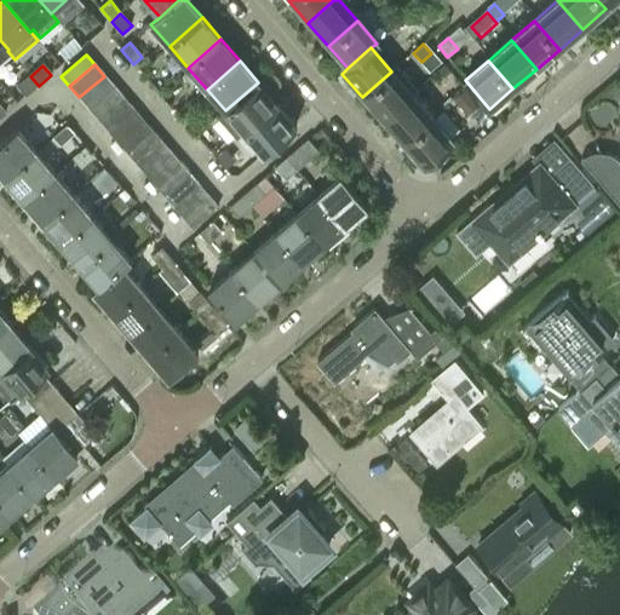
[(383,121),(412,96),(391,72),(362,97),(383,121)]
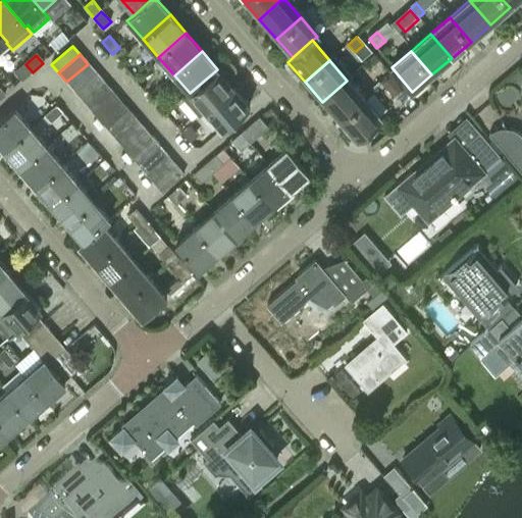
[(21,82),(33,72),(25,64),(14,74),(21,82)]
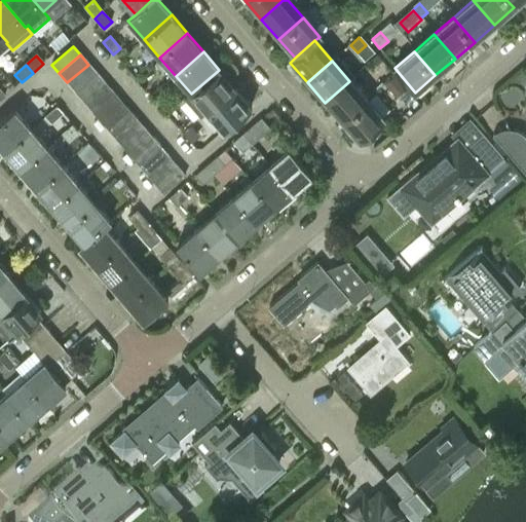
[(75,91),(97,74),(88,65),(67,82),(75,91)]
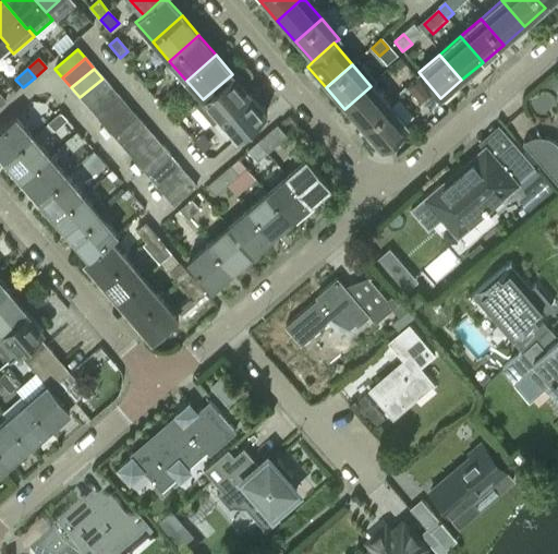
[(219,119),(249,93),(232,74),(203,99),(219,119)]
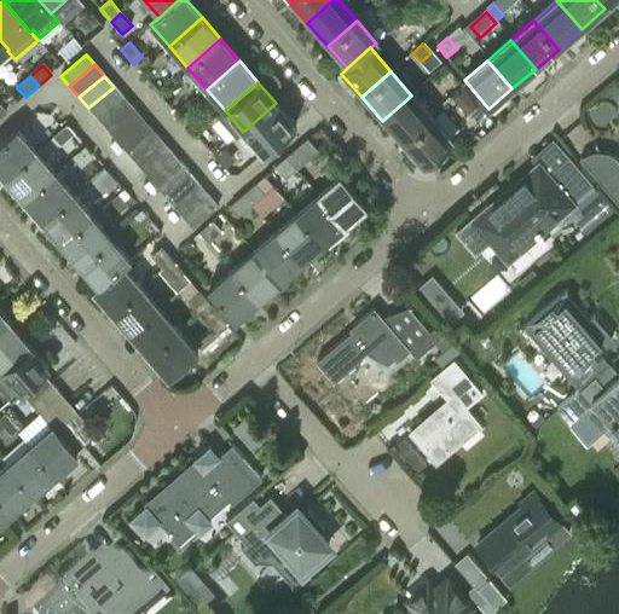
[(97,119),(122,98),(114,87),(88,108),(97,119)]
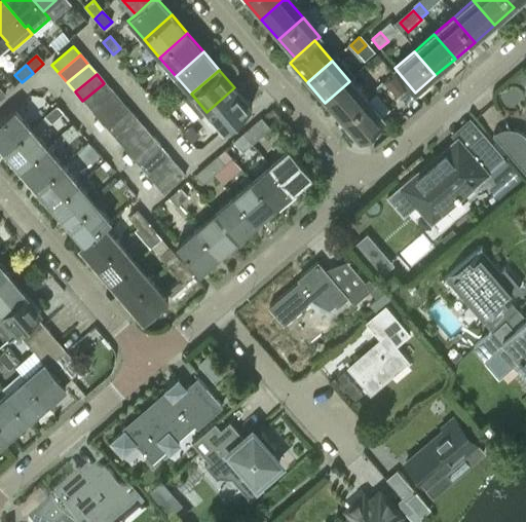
[(405,90),(395,78),(385,85),(397,98),(405,90)]
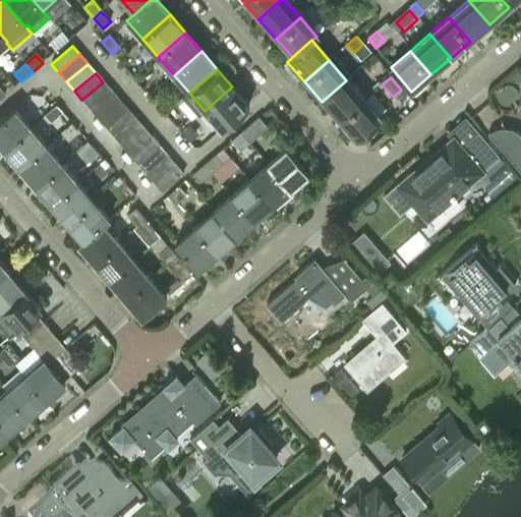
[(339,121),(363,100),(346,80),(322,102),(339,121)]
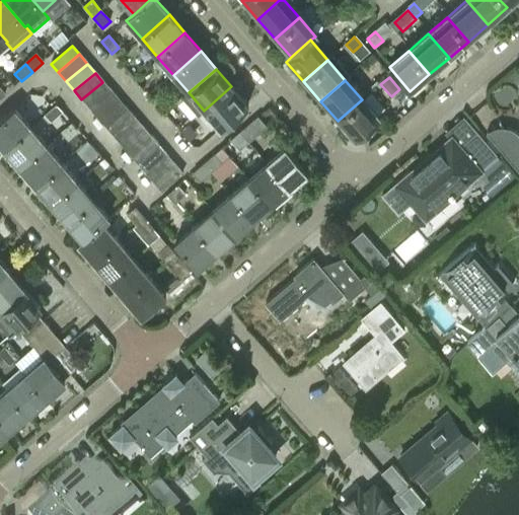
[(89,108),(110,90),(102,82),(81,99),(89,108)]
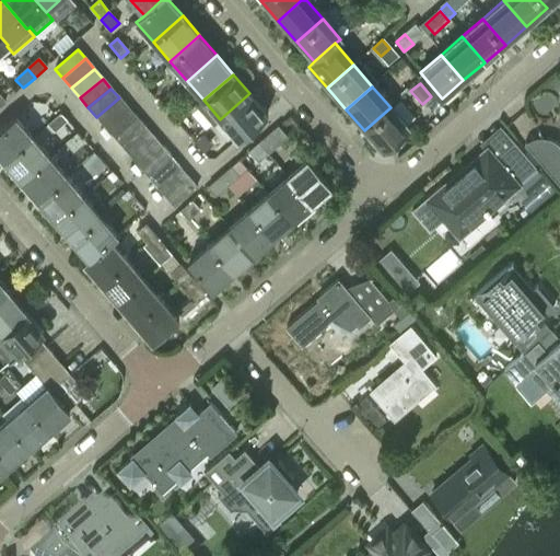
[(237,139),(267,113),(249,93),(220,119),(237,139)]
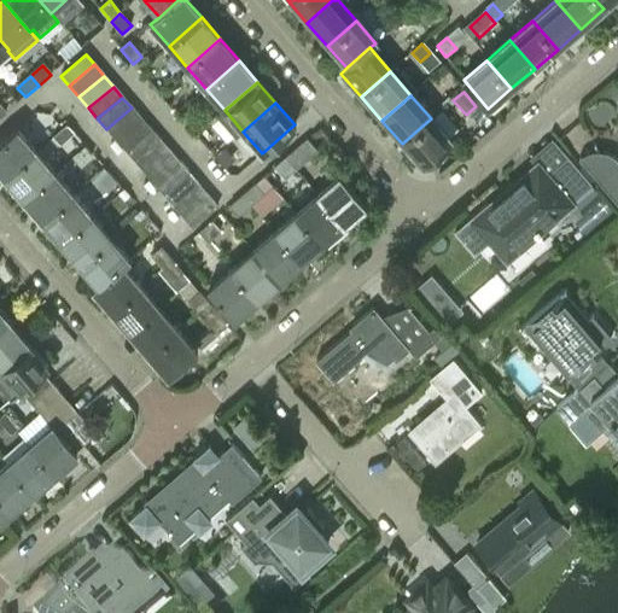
[(116,140),(141,120),(132,107),(106,129),(116,140)]
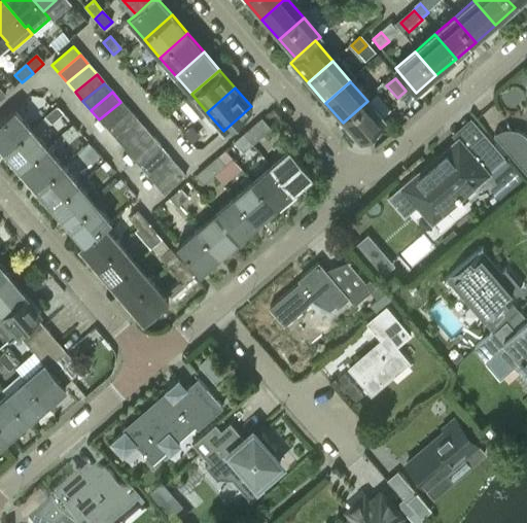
[(359,142),(384,120),(367,101),(343,123),(359,142)]
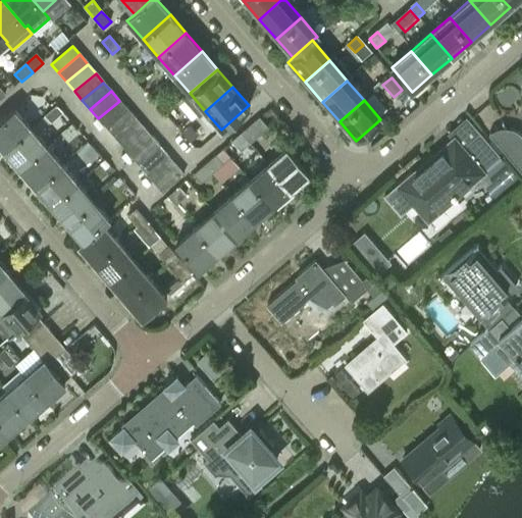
[(106,128),(127,110),(119,101),(98,118),(106,128)]
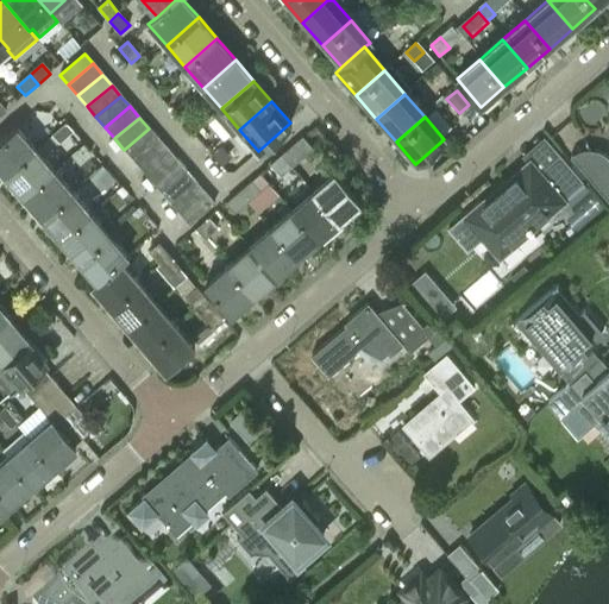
[(51,138),(60,146),(71,136),(64,127),(51,138)]
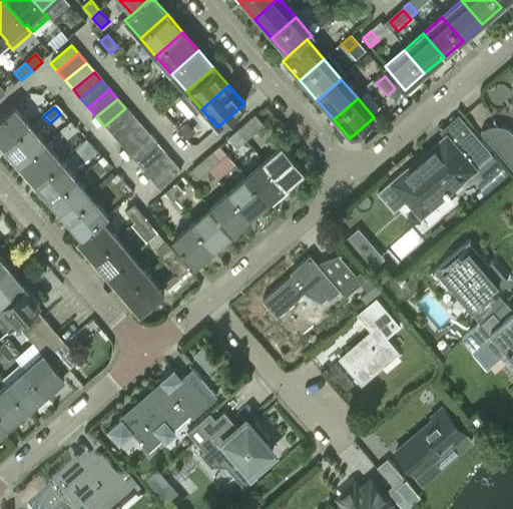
[(112,134),(133,117),(125,108),(104,126),(112,134)]
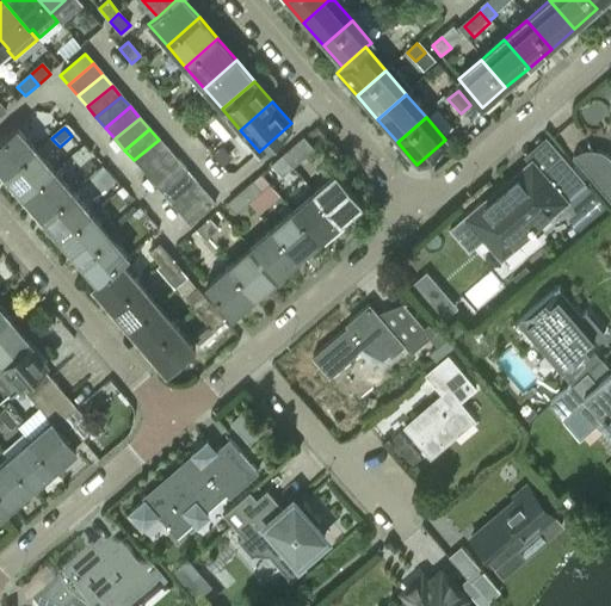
[(0,172),(4,177),(35,150),(16,130),(0,143),(0,172)]
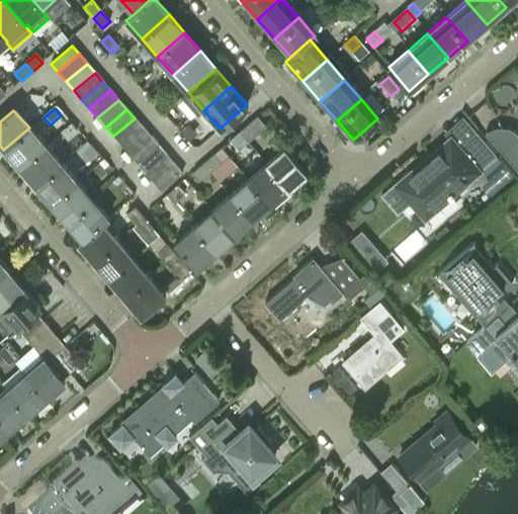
[(264,127),(257,119),(255,117),(238,133),(246,143),(264,127)]
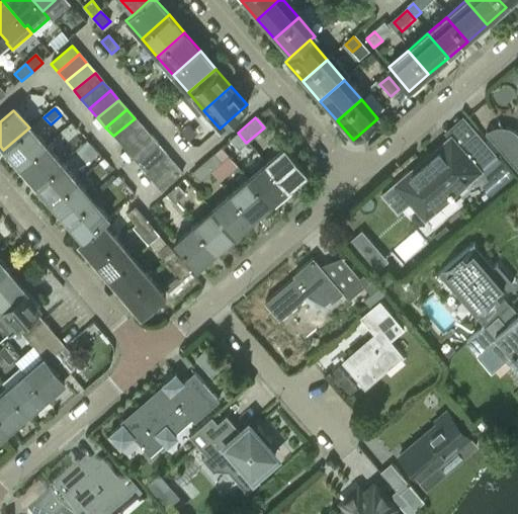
[(120,145),(142,127),(135,118),(113,136),(120,145)]
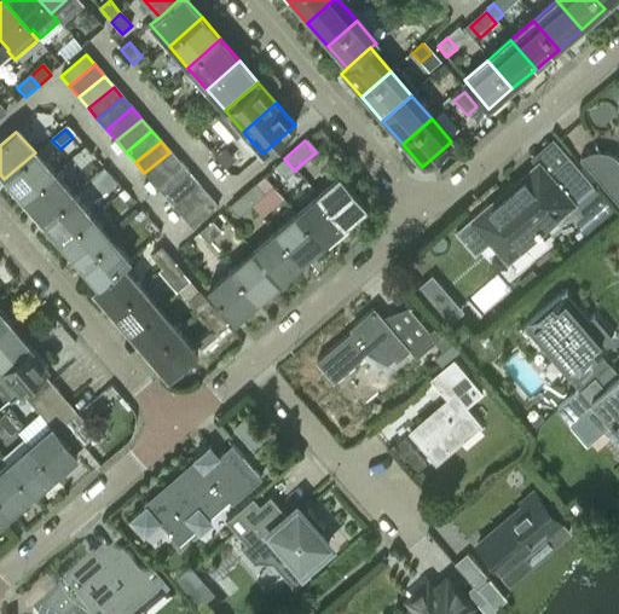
[(595,148),(596,154),(599,158),(586,168),(580,161),(579,161),(618,207),(618,175),(611,172),(607,168),(600,157),(597,152),(595,148)]
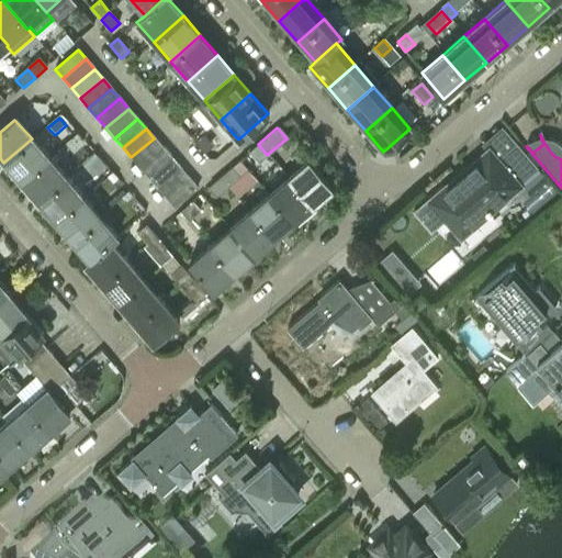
[(21,182),(48,158),(32,138),(3,163),(21,182)]
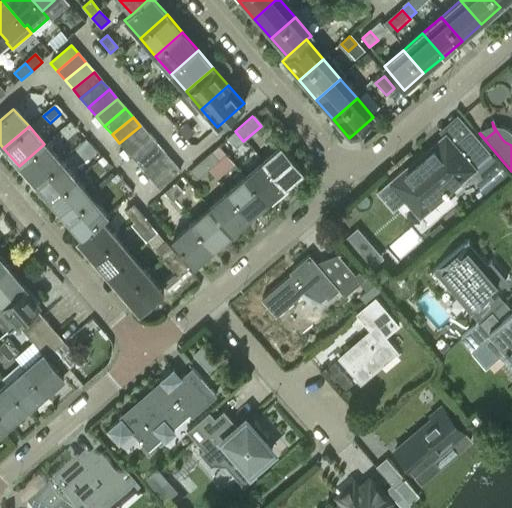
[(127,153),(148,135),(140,126),(119,143),(127,153)]
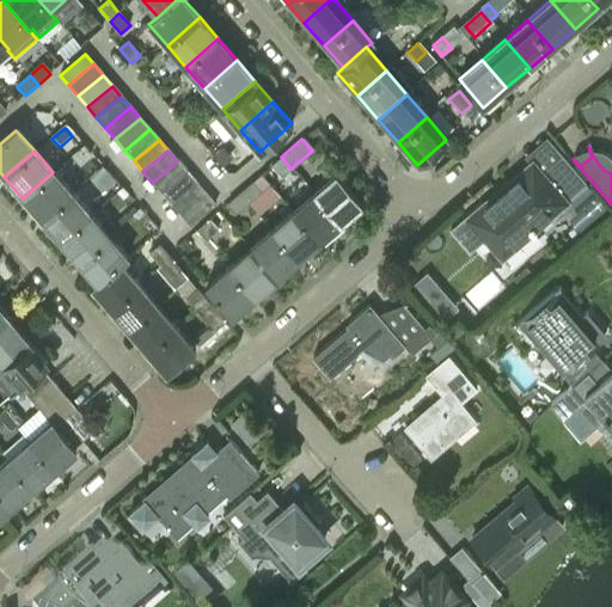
[(282,177),(291,169),(281,157),(271,165),(282,177)]
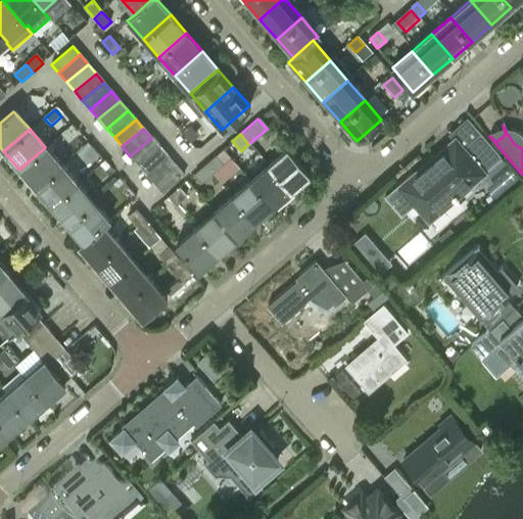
[(501,159),(480,136),(462,152),(454,144),(416,177),(415,175),(386,199),(398,214),(412,202),(433,226),(463,199),(459,194),(501,159)]
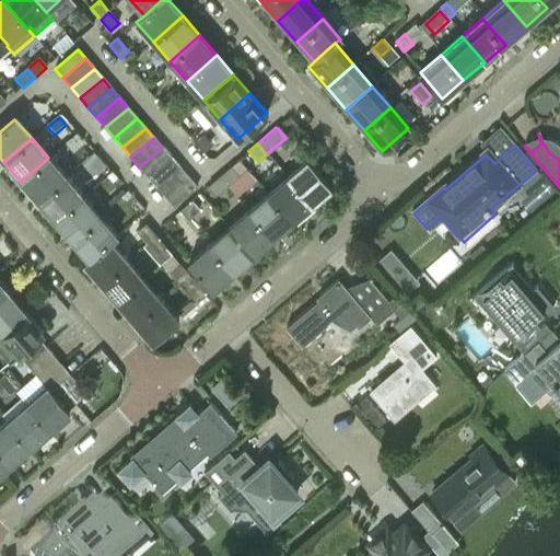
[(148,177),(171,158),(162,148),(139,168),(148,177)]
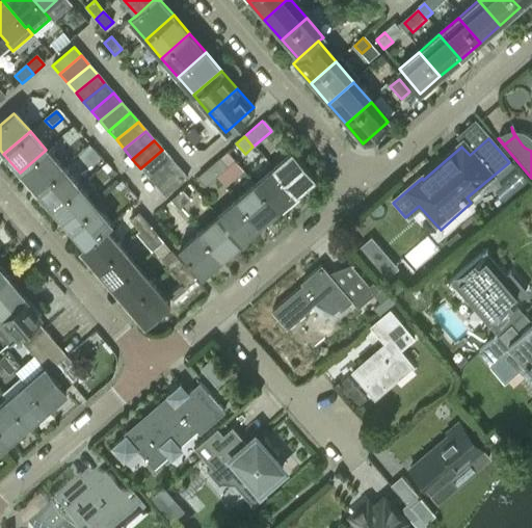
[(35,190),(61,168),(46,150),(20,173),(35,190)]
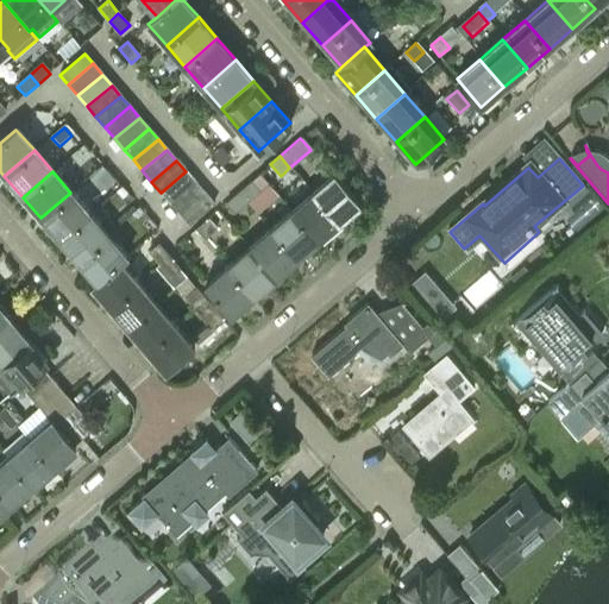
[(170,203),(195,183),(186,171),(161,193),(170,203)]
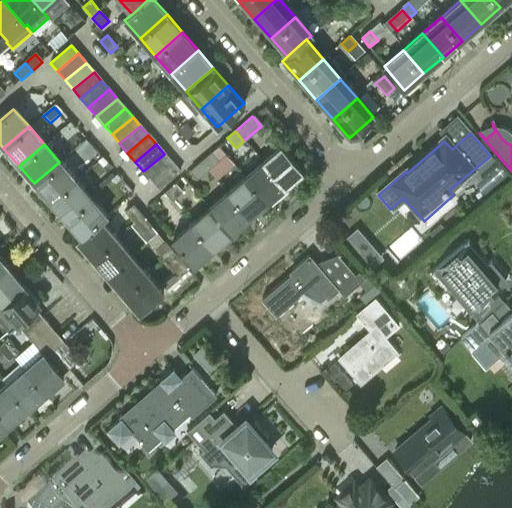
[(284,188),(302,171),(280,146),(261,162),(284,188)]
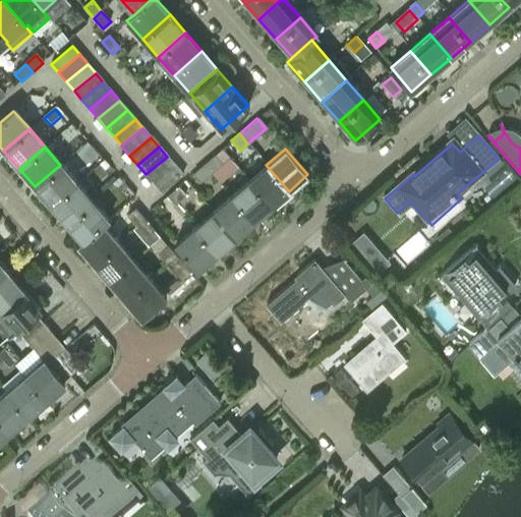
[(154,183),(175,165),(167,157),(146,174),(154,183)]
